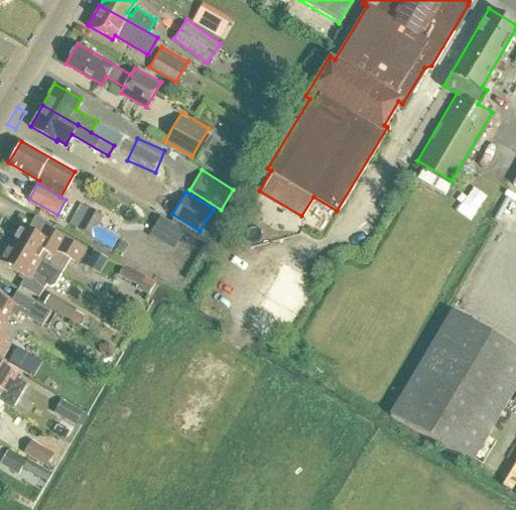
[(69,220),(102,239),(108,228),(99,223),(105,214),(80,200),(69,220)]
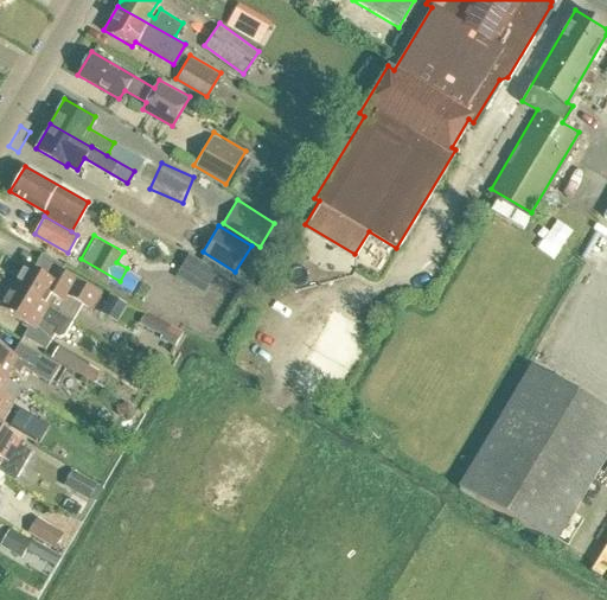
[(216,269),(187,251),(176,273),(204,291),(216,269)]
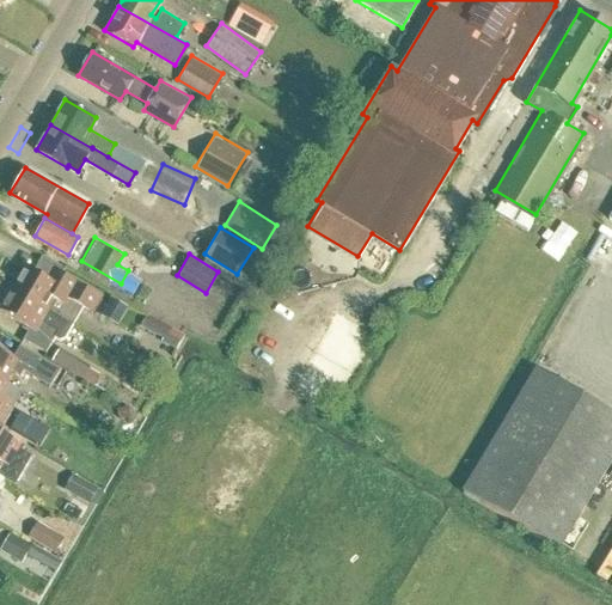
[(54,282),(23,264),(10,286),(72,322),(81,305),(90,310),(99,295),(60,273),(54,282)]
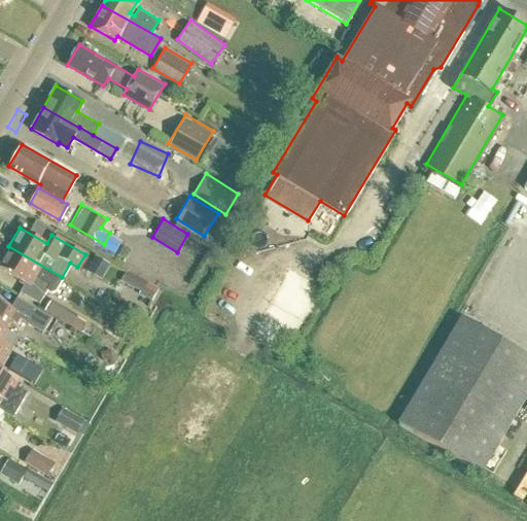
[(62,277),(8,246),(0,261),(0,266),(25,281),(20,289),(38,301),(45,288),(50,290),(56,289),(62,277)]
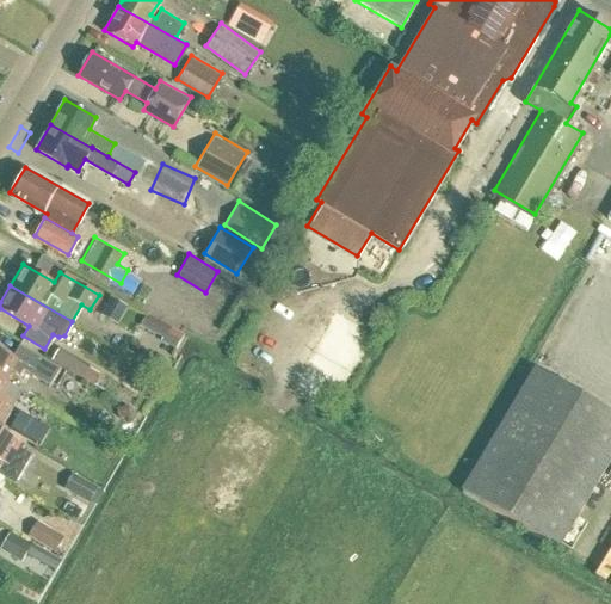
[(128,303),(111,294),(102,312),(117,321),(128,303)]
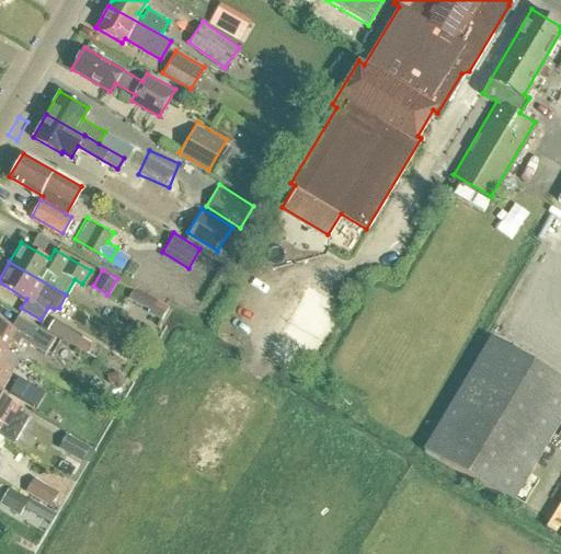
[(10,325),(0,319),(0,345),(15,355),(16,353),(4,346),(10,337),(18,342),(20,336),(44,350),(53,336),(16,314),(10,325)]
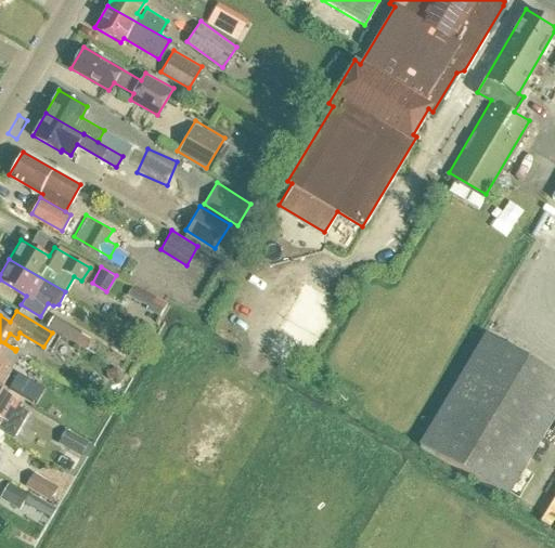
[(82,328),(54,311),(47,324),(85,346),(87,341),(88,342),(91,336),(81,330),(82,328)]
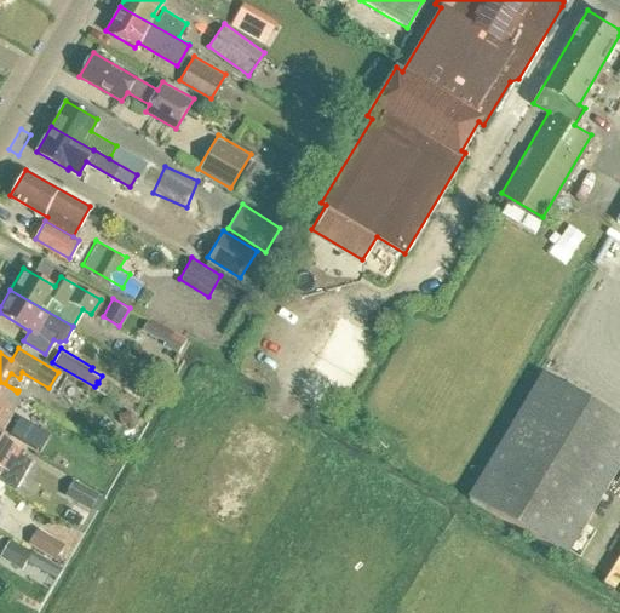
[(161,379),(170,364),(156,356),(148,371),(161,379)]
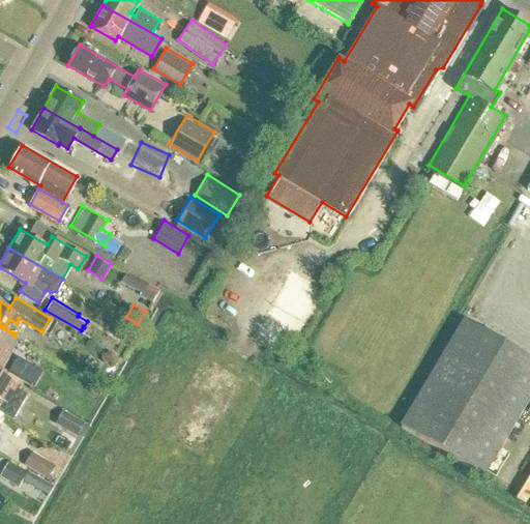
[(529,394),(529,356),(464,317),(400,424),(482,473),(529,394)]
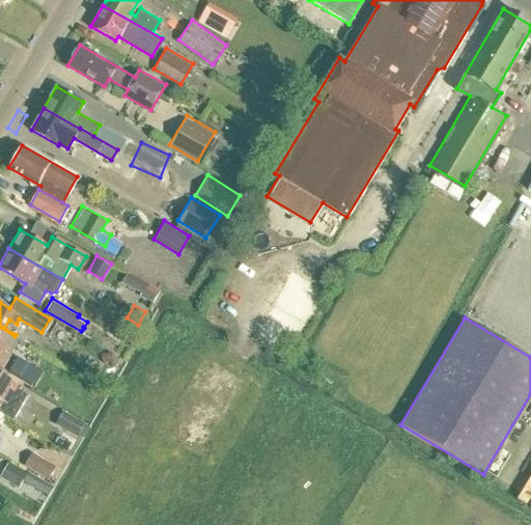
[(0,327),(0,364),(2,366),(9,353),(8,352),(11,347),(9,346),(15,336),(0,327)]
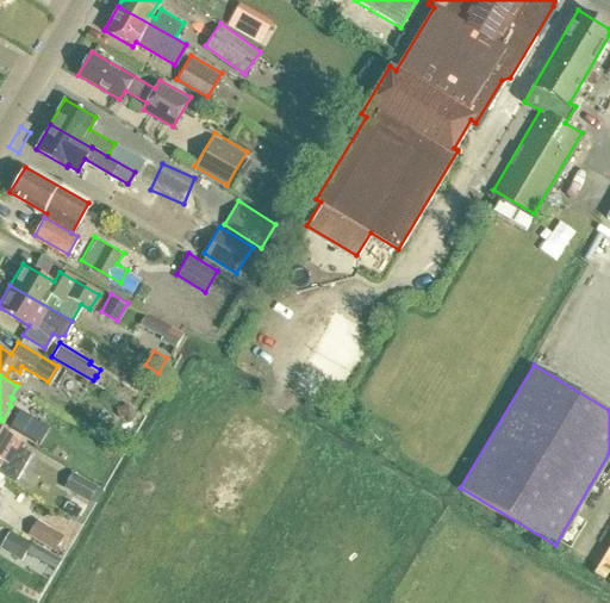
[(129,402),(117,405),(119,414),(131,411),(129,402)]
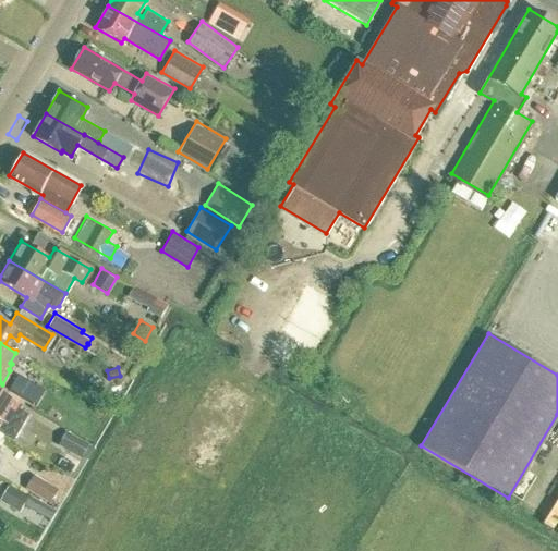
[(23,395),(32,379),(17,371),(9,388),(23,395)]
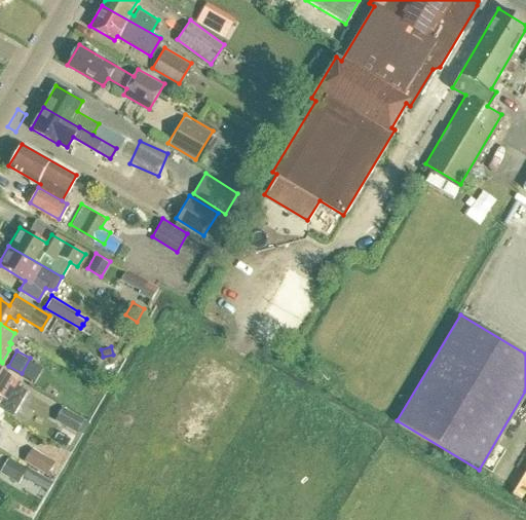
[(0,405),(13,413),(28,388),(19,383),(20,381),(0,370),(0,405)]
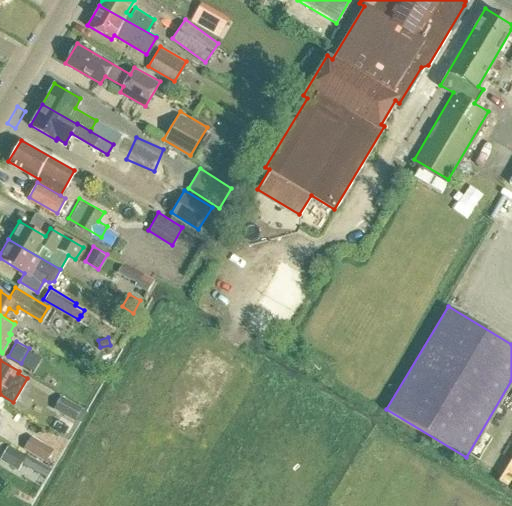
[(53,406),(74,418),(81,406),(61,393),(53,406)]
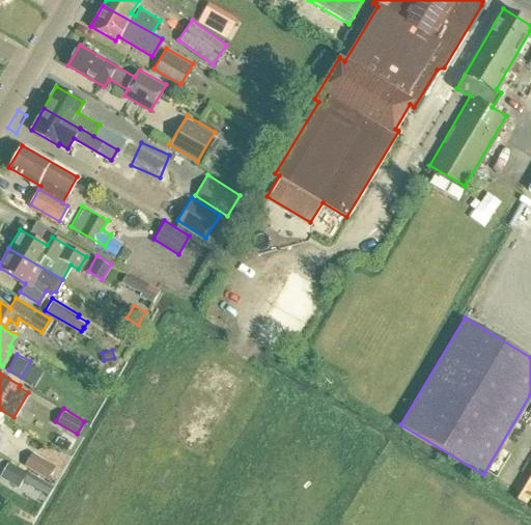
[(15,425),(30,434),(37,421),(22,413),(15,425)]
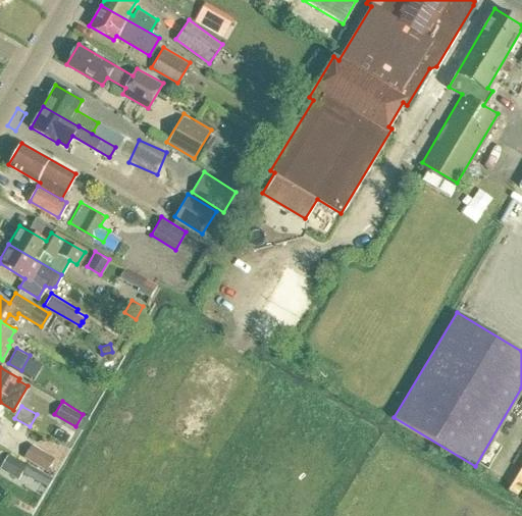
[(23,455),(47,469),(55,455),(32,442),(23,455)]
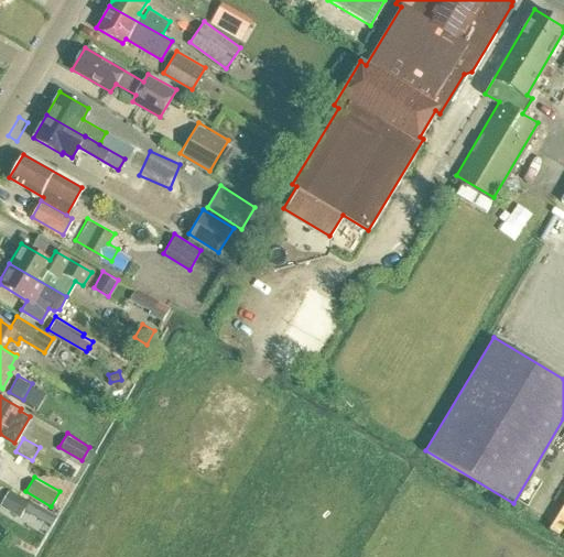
[(0,503),(20,515),(30,499),(9,488),(0,502),(0,503)]
